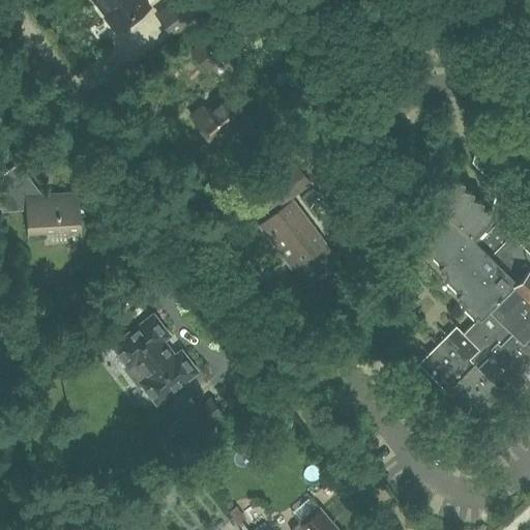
[(95,0),(107,15),(105,16),(117,32),(127,24),(125,22),(148,4),(144,0),(95,0)]
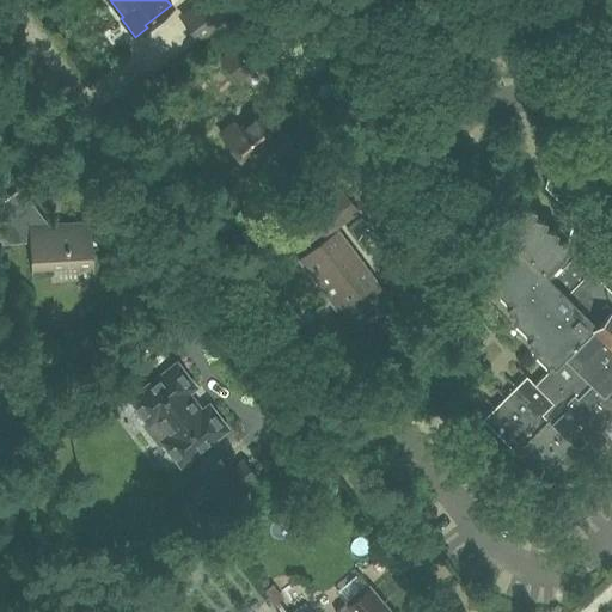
[(220,0),(200,0),(181,14),(199,37),(231,12),(220,0)]
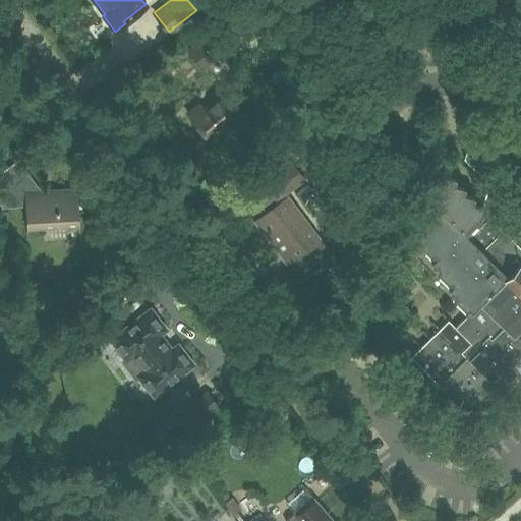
[(203,23),(185,39),(190,45),(185,48),(204,69),(226,51),(203,23)]
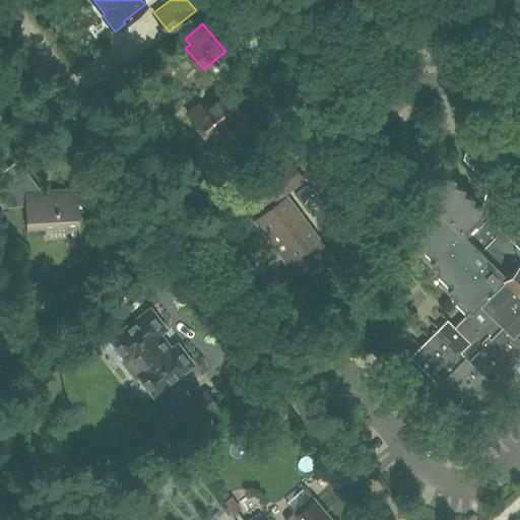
[(490,57),(479,49),(473,57),(483,65),(490,57)]
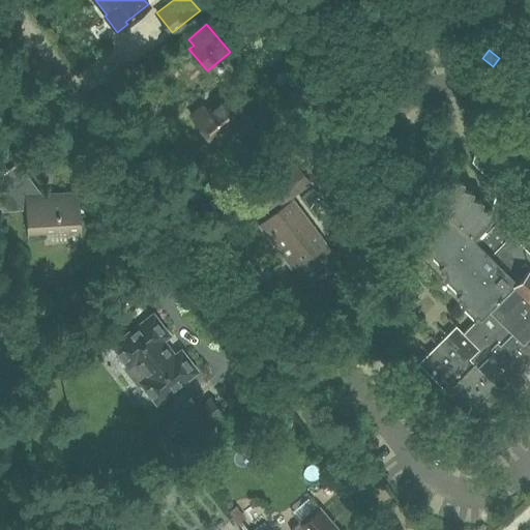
[(197,120),(213,140),(245,114),(229,93),(209,110),(203,101),(192,111),(198,119),(197,120)]
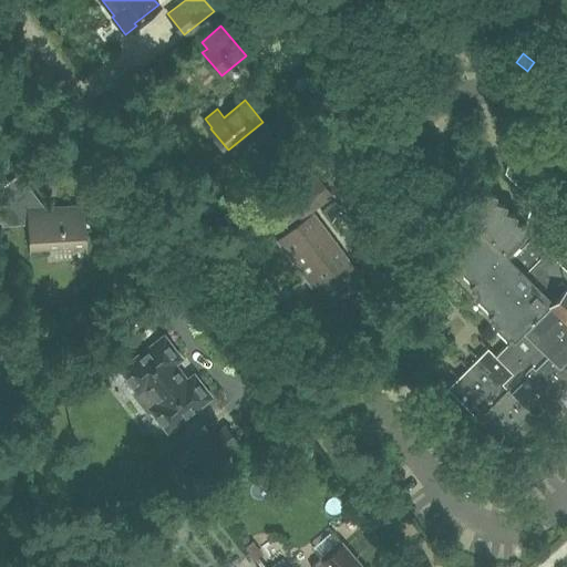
[(316,121),(308,111),(268,142),(276,152),(316,121)]
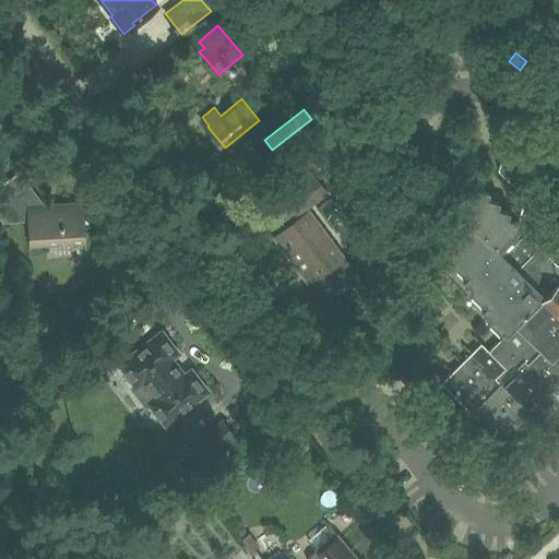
[(516,132),(502,140),(496,167),(524,195),(536,145),(516,132)]
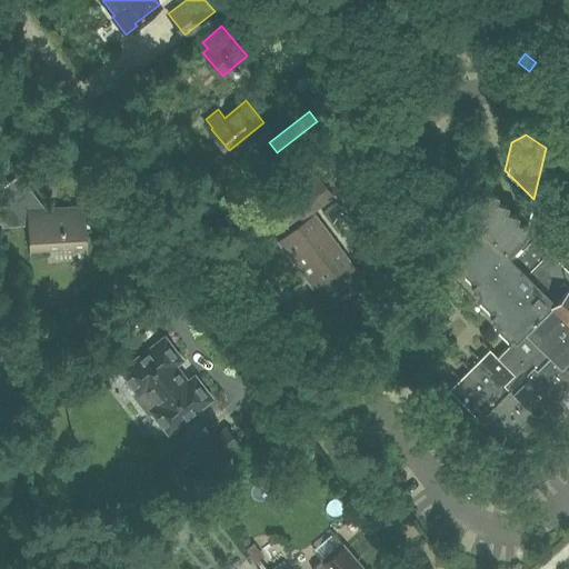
[(45,207),(19,171),(0,185),(0,221),(2,226),(22,222),(27,222),(28,248),(86,245),(83,205),(45,207)]
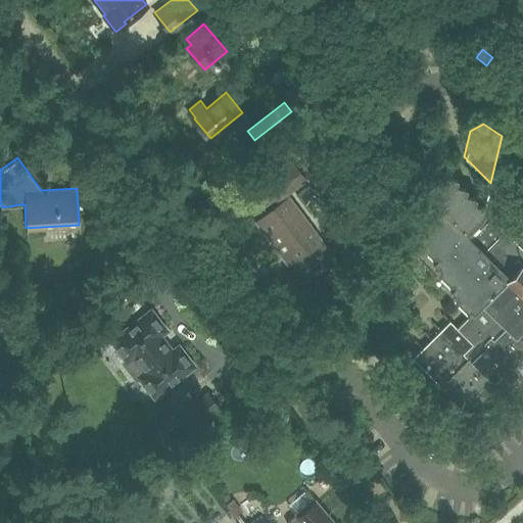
[(305,178),(293,161),(265,182),(277,198),(305,178)]
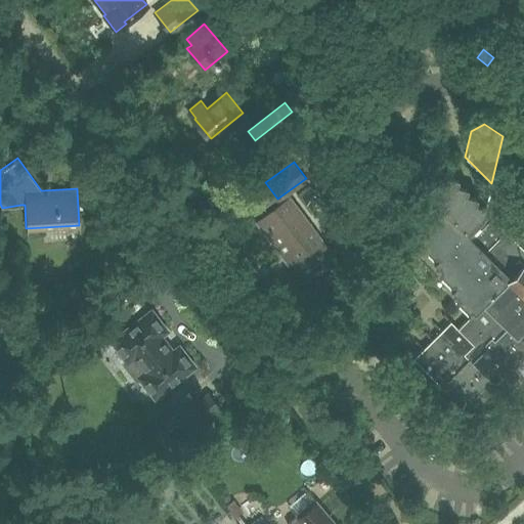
[(466,384),(475,393),(489,380),(486,377),(501,361),(509,369),(523,354),(523,231),(513,221),(510,224),(494,208),(485,206),(489,192),(488,192),(485,205),(475,202),(477,195),(466,192),(468,186),(456,183),(459,176),(445,173),(444,178),(430,192),(428,190),(421,197),(420,197),(419,198),(434,213),(416,232),(419,235),(417,236),(418,237),(419,236),(429,247),(424,252),(438,266),(436,268),(437,269),(439,268),(445,275),(441,279),(455,295),(453,296),(454,297),(455,296),(463,303),(457,307),(470,319),(459,331),(449,321),(411,358),(451,398),(466,384)]
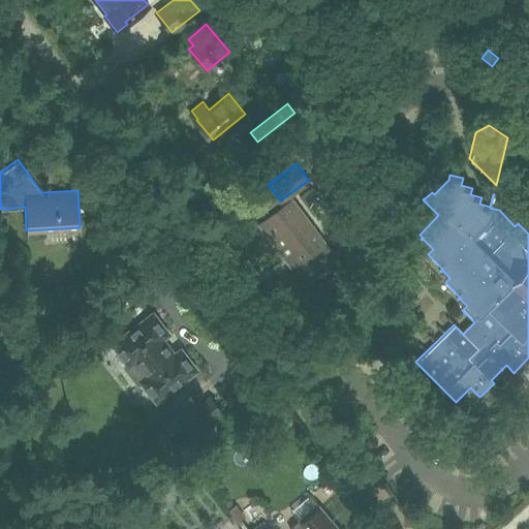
[(309,279),(337,257),(291,198),(258,223),(285,257),(290,254),(309,279)]
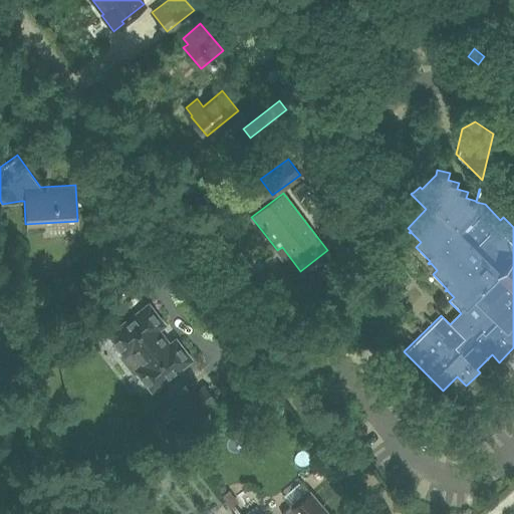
[(148,304),(109,333),(124,352),(131,347),(143,363),(137,368),(152,388),(190,357),(175,338),(169,343),(157,327),(163,323),(148,304)]
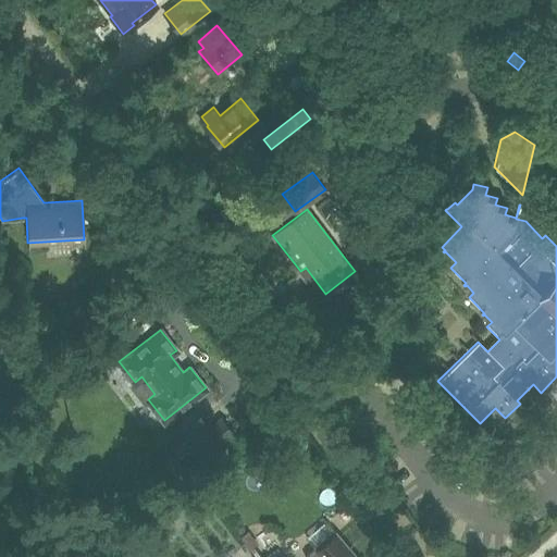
[(221,417),(186,444),(202,466),(238,438),(221,417)]
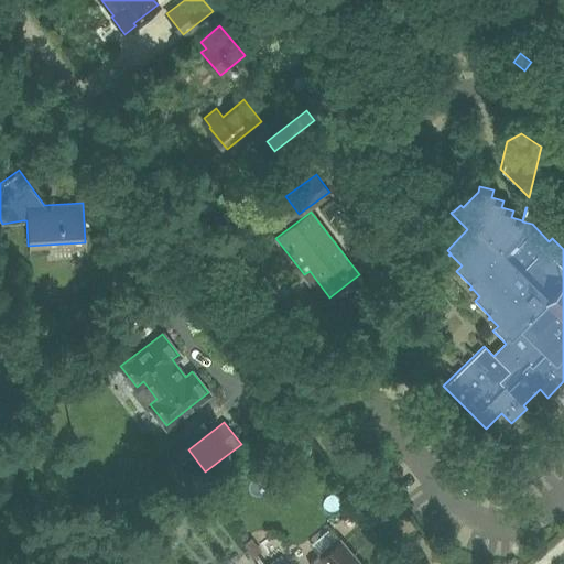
[(243,543),(253,557),(260,552),(250,539),(243,543)]
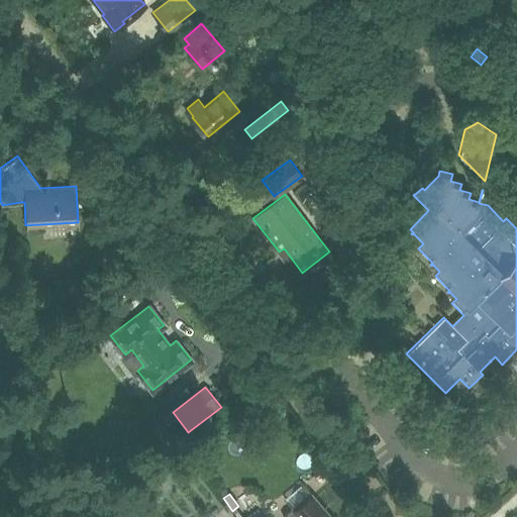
[(284,516),(331,516),(311,494),(284,516)]
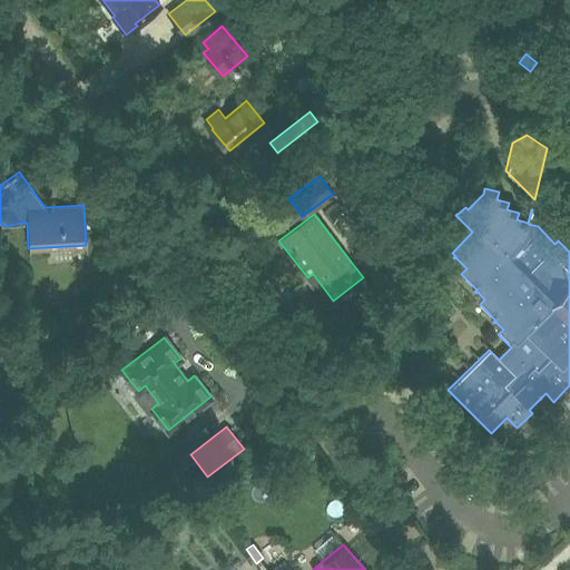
[(288,569),(283,560),(267,569),(288,569)]
